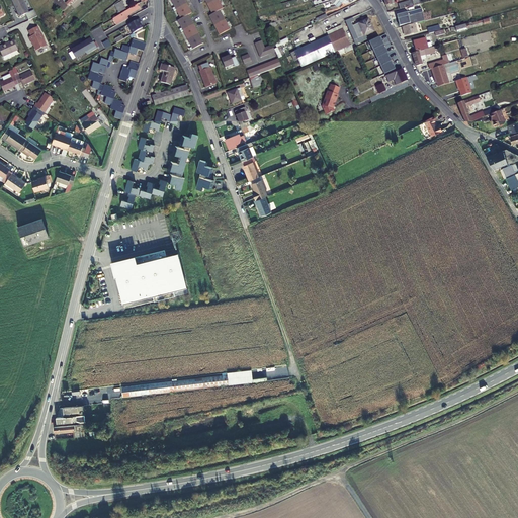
[(25,14),(28,12),(22,0),(11,0),(15,5),(16,5),(19,10),(17,11),(20,16),(25,14)]
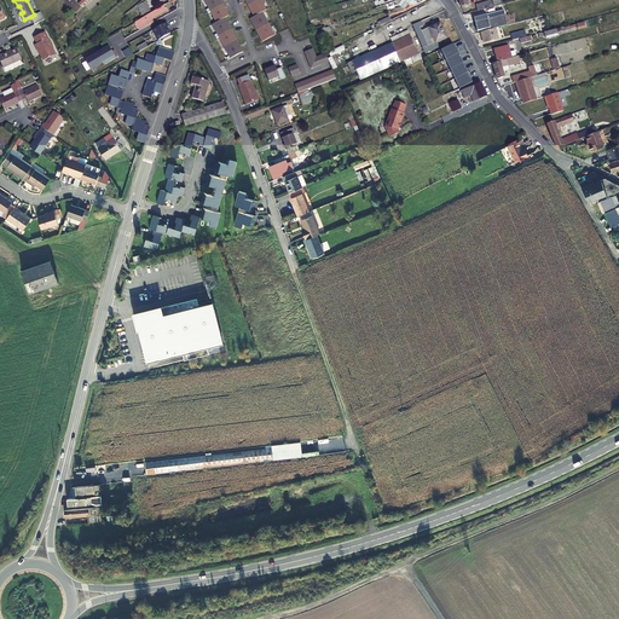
[(146,0),(138,6),(142,10),(149,5),(146,0)]
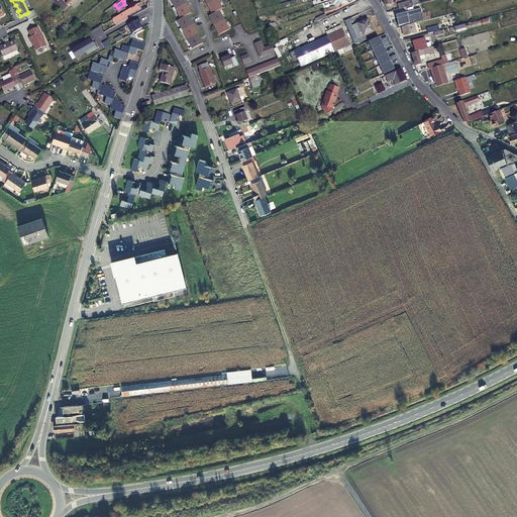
[(172,8),(173,10),(186,3),(184,0),(170,0),(175,7),(172,8)]
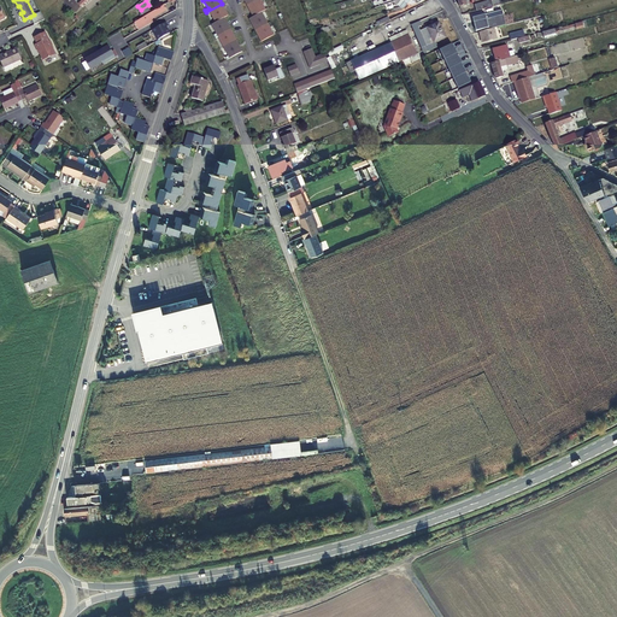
[(266,10),(260,0),(244,0),(253,17),(262,12),(266,10)]
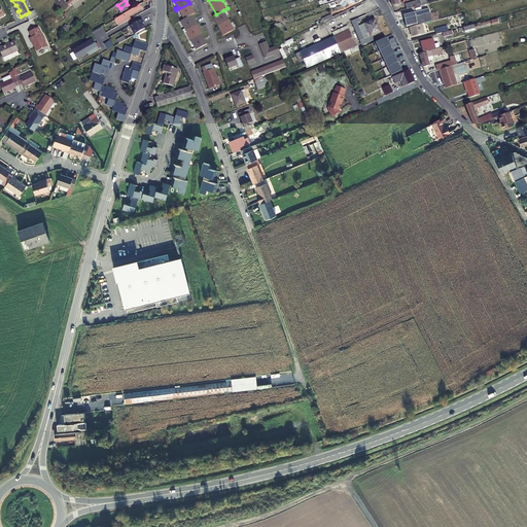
[(350,0),(351,0),(355,3),(356,4),(362,0),(345,0),(342,6),(334,8),(335,11),(344,7),(348,3),(350,0)]
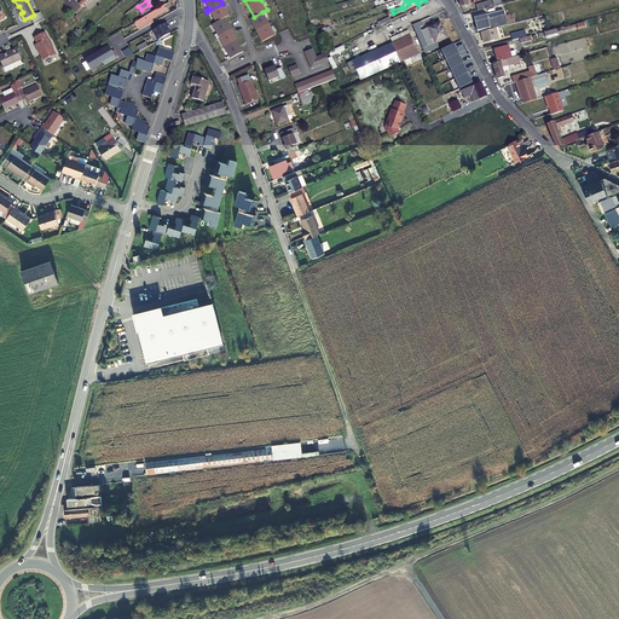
[(458,0),(461,6),(468,5),(466,0),(492,0),(474,5),(476,11),(502,5),(501,0),(458,0)]
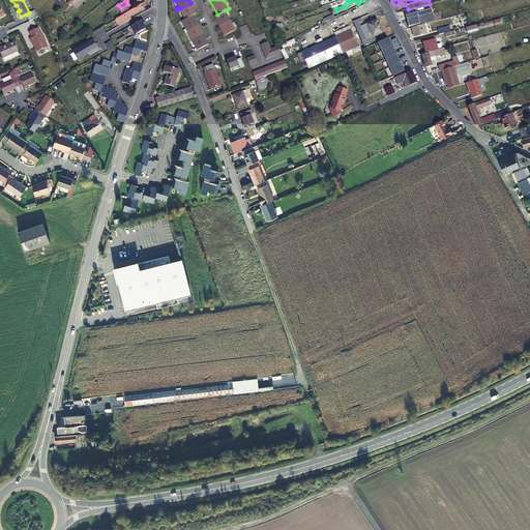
[(131,19),(129,17),(144,8),(141,3),(119,17),(115,19),(119,26),(123,23),(131,19)]
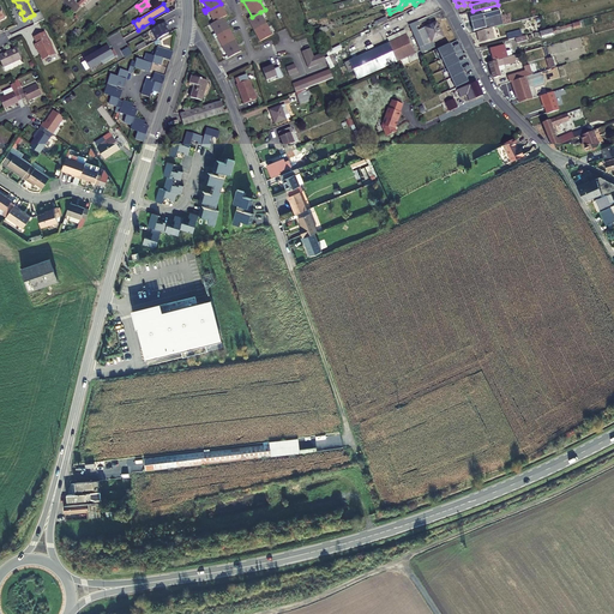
[(221,4),(205,12),(206,14),(210,13),(215,22),(223,17),(227,16),(221,4)]
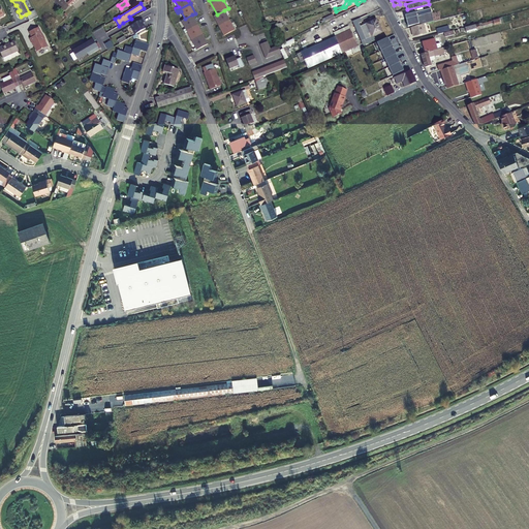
[(127,4),(121,8),(123,12),(130,7),(127,4)]
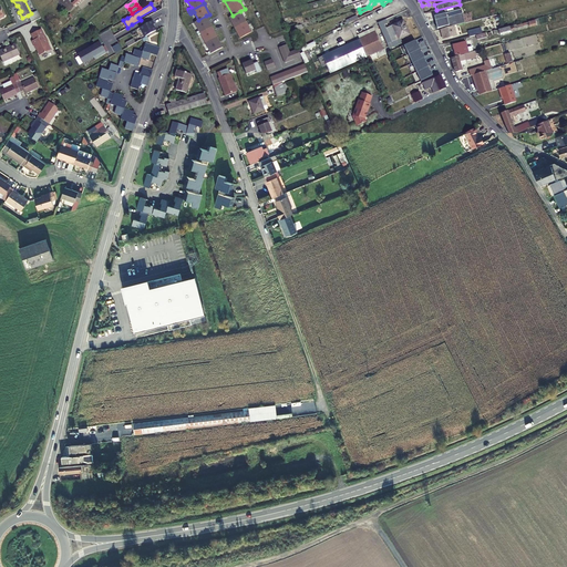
[(461,8),(434,16),(435,20),(462,12),(461,8)]
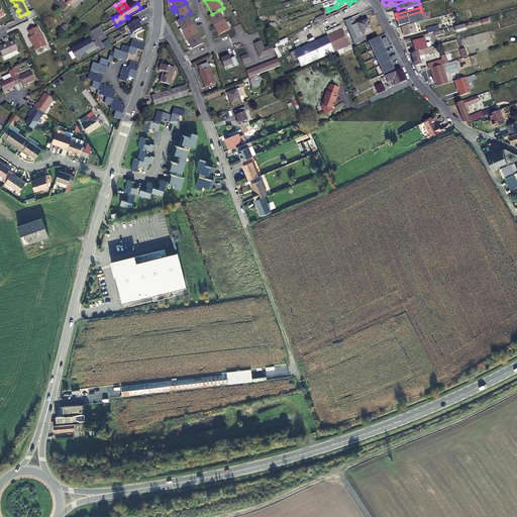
[(28,12),(25,14),(28,20),(37,16),(34,9),(28,12)]
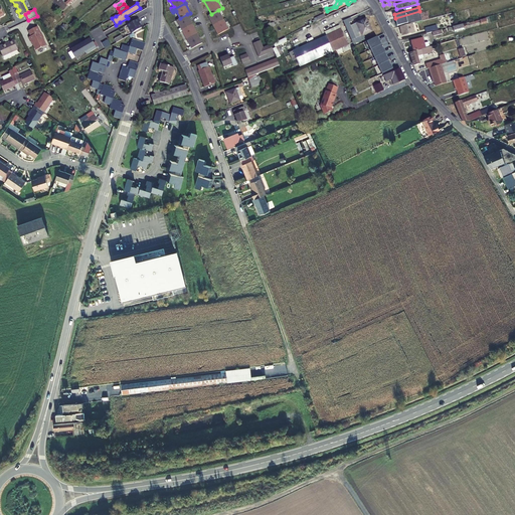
[(218,10),(208,15),(218,35),(228,29),(218,10)]
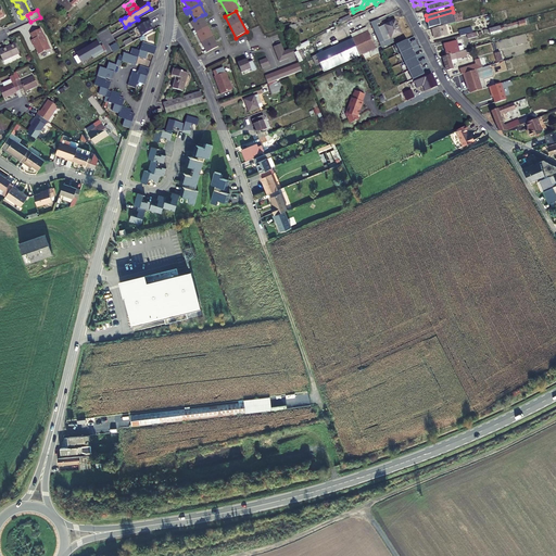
[(445,25),(456,22),(454,13),(453,12),(427,20),(429,27),(441,24),(441,26),(445,25)]
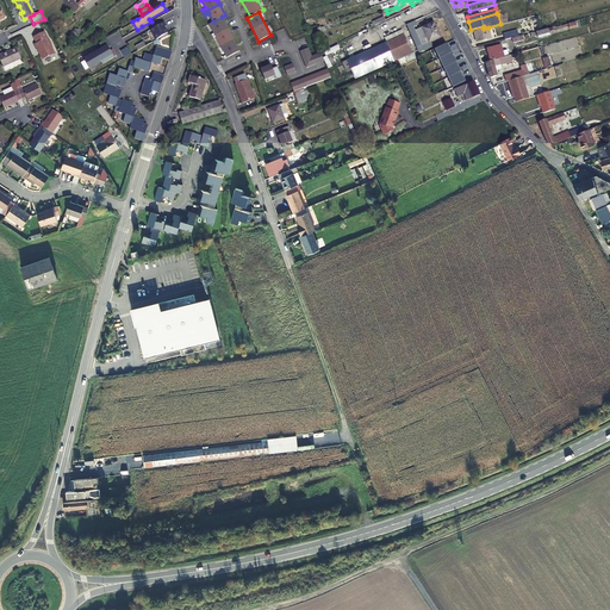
[(371,26),(387,18),(385,14),(369,23),(371,26)]
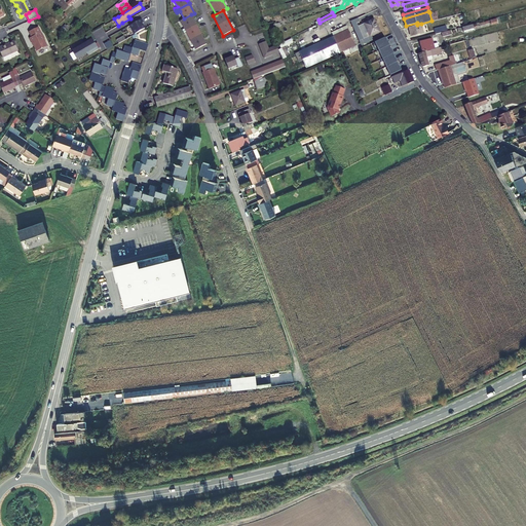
[(182,30),(183,32),(196,25),(191,14),(184,19),(180,21),(184,29),(182,30)]
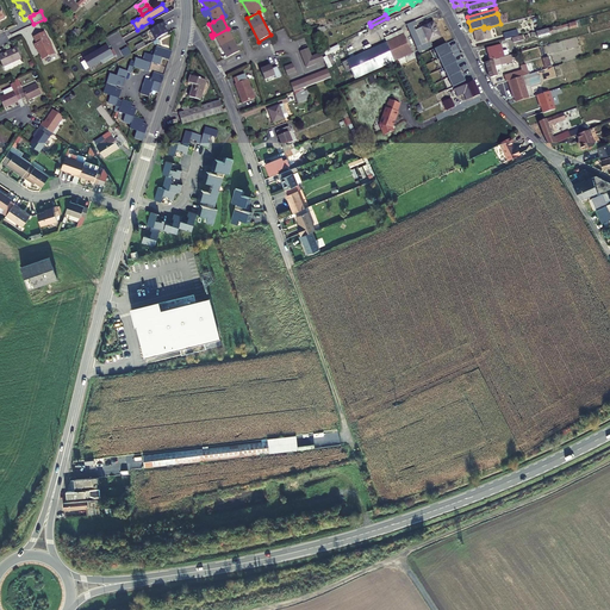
[(409,30),(414,27),(417,25),(414,20),(406,24),(409,30)]
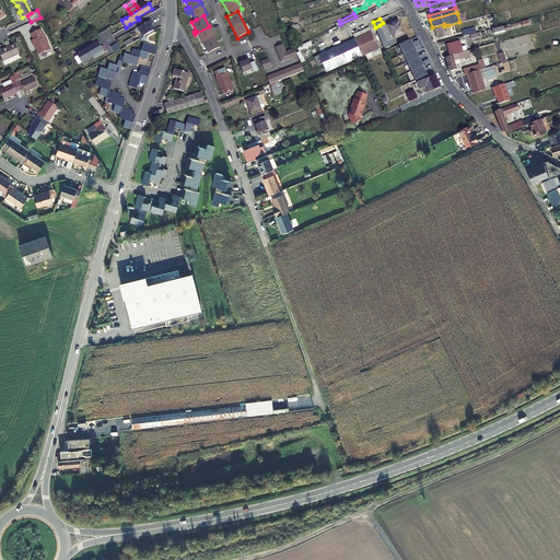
[(144,36),(154,30),(151,24),(153,24),(151,20),(139,26),(144,36)]
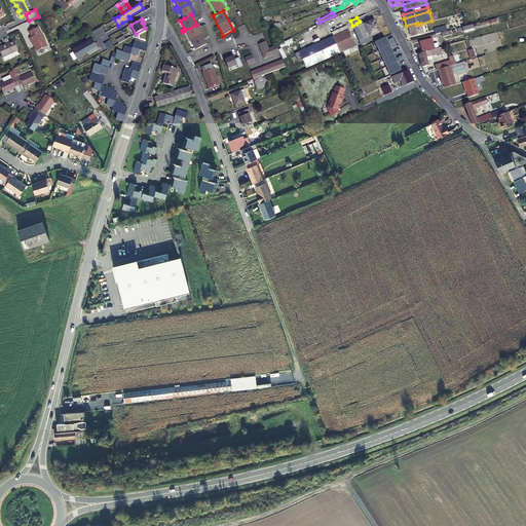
[(369,36),(370,35),(379,31),(374,19),(364,24),(369,36)]
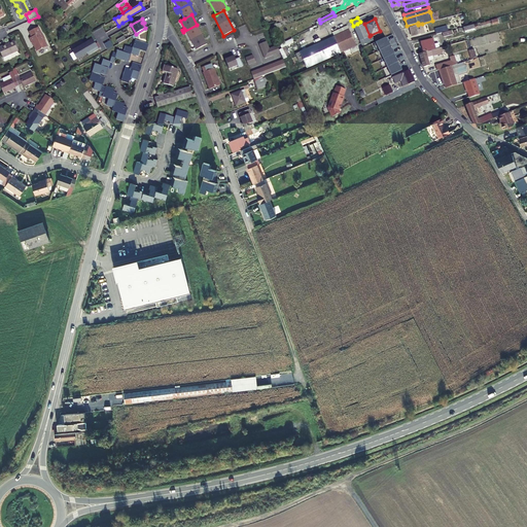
[(364,39),(357,24),(353,26),(360,41),(364,39)]
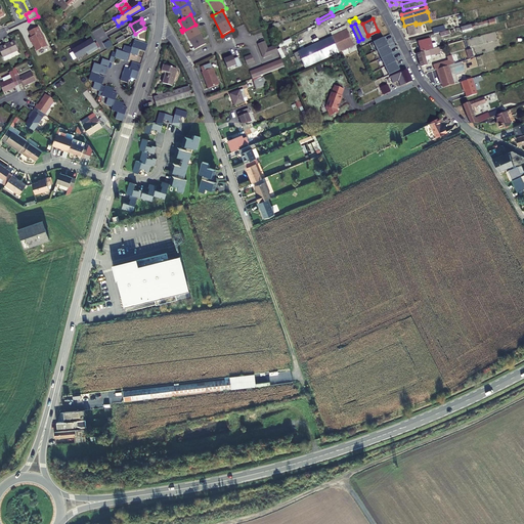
[(416,25),(407,27),(408,34),(422,30),(420,24),(416,25)]
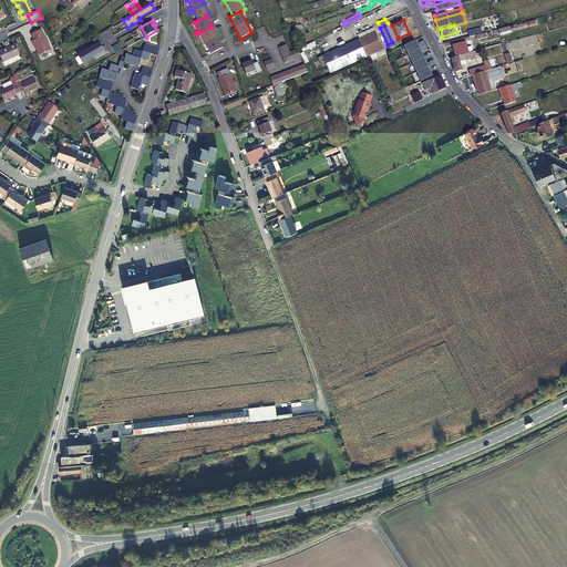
[(212,27),(197,34),(198,37),(200,34),(205,43),(217,37),(212,27)]
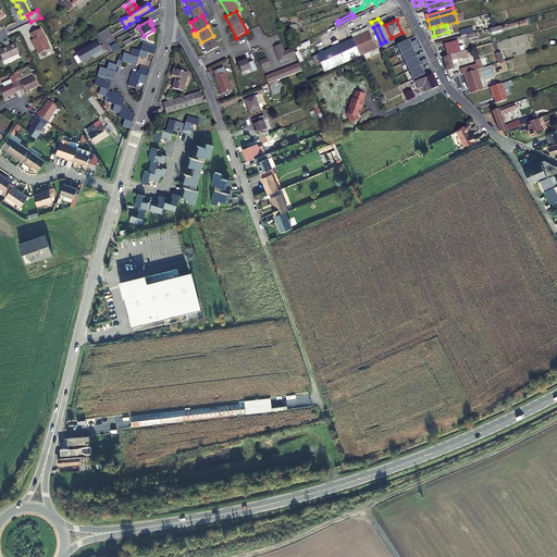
[(472,27),(460,32),(461,36),(462,36),(468,35),(474,33),(472,27)]
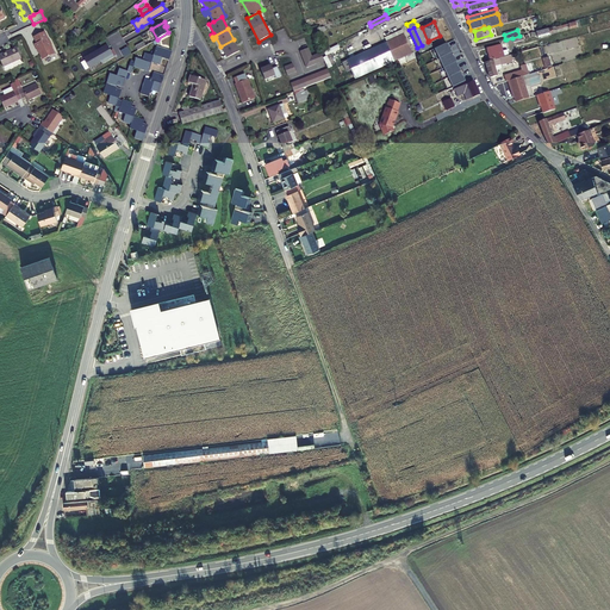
[(49,41),(45,31),(35,36),(37,43),(35,44),(38,51),(39,50),(43,60),(56,54),(51,45),(53,44),(50,39),(49,41)]
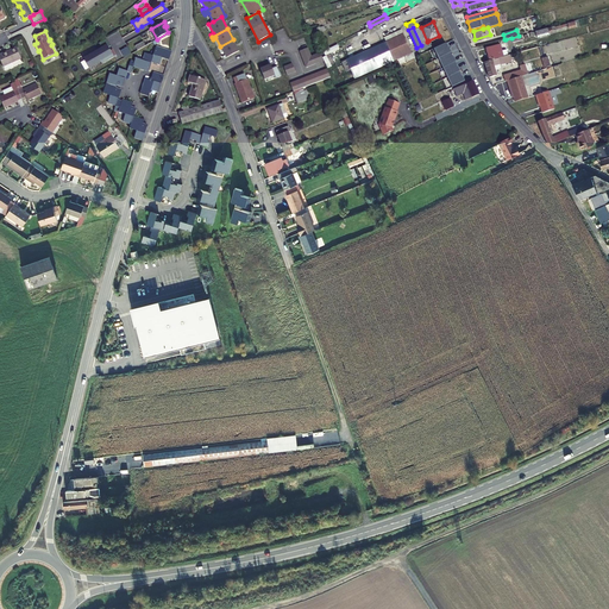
[(403,35),(346,60),(353,79),(364,74),(412,52),(403,35)]
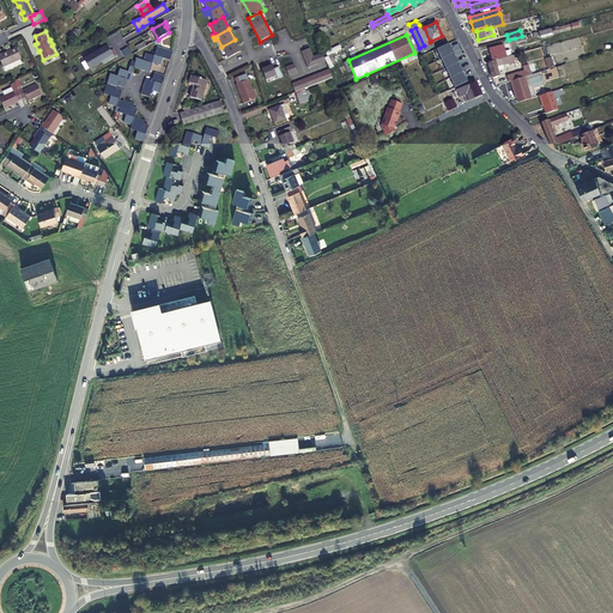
[(117,55),(114,49),(111,50),(109,47),(111,46),(108,38),(99,43),(104,49),(99,53),(98,50),(84,59),(90,68),(102,61),(103,64),(117,55)]
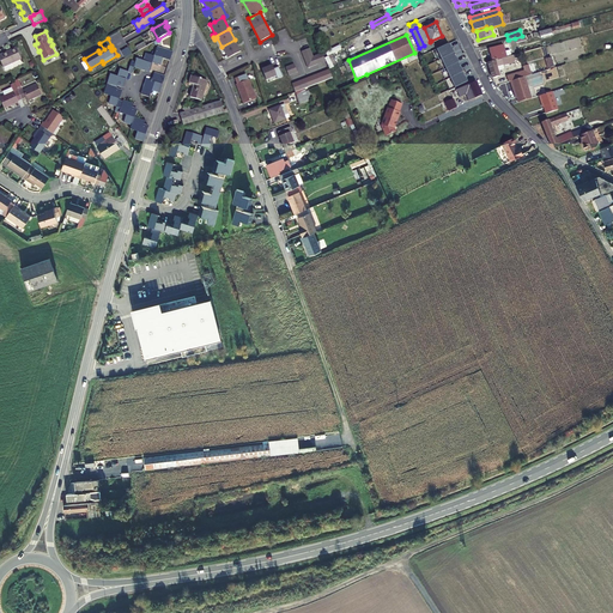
[(235,40),(222,47),(226,55),(224,58),(225,60),(241,52),(235,40)]
